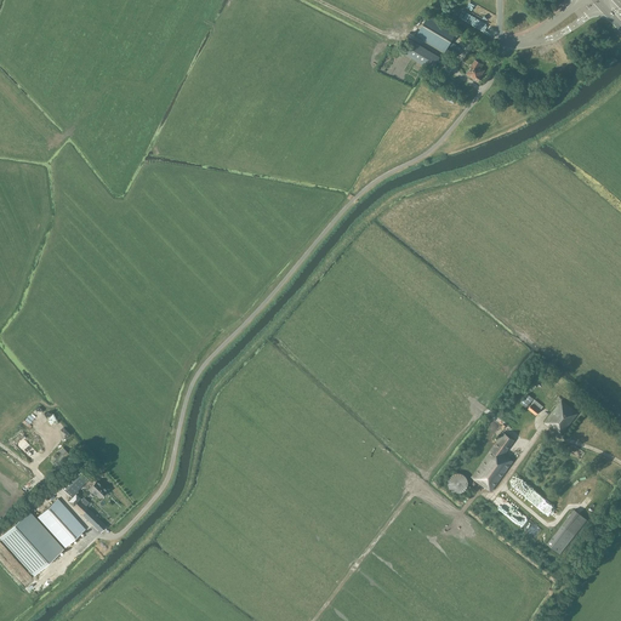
[(417,35),(455,58),(461,49),(451,43),(457,32),(429,15),(417,35)]
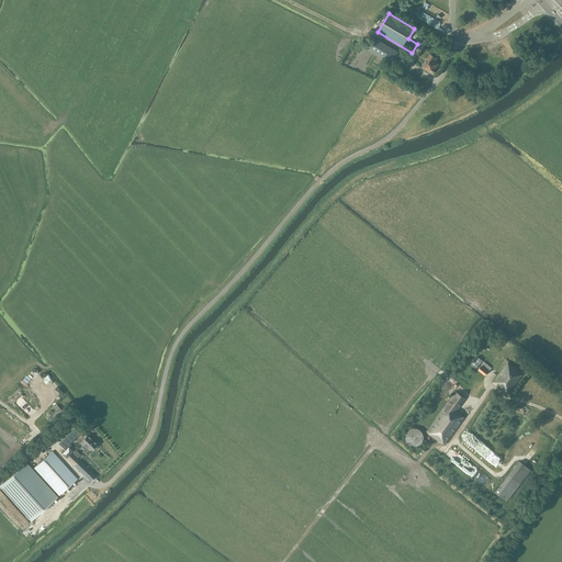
[(378,55),(391,64),(392,64),(398,53),(378,40),(372,36),(366,48),(378,55)]
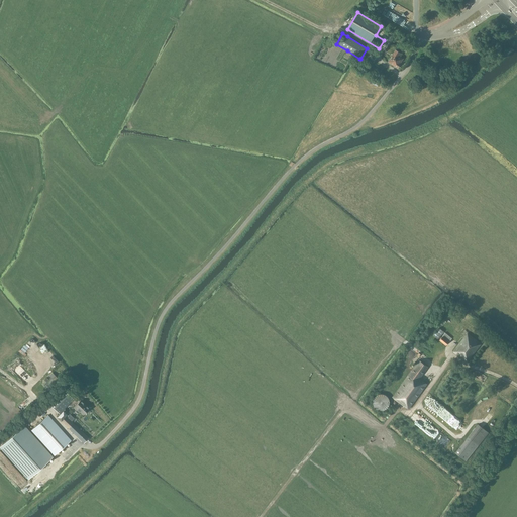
[(388,62),(398,69),(401,63),(404,59),(399,56),(401,53),(396,49),(388,62)]
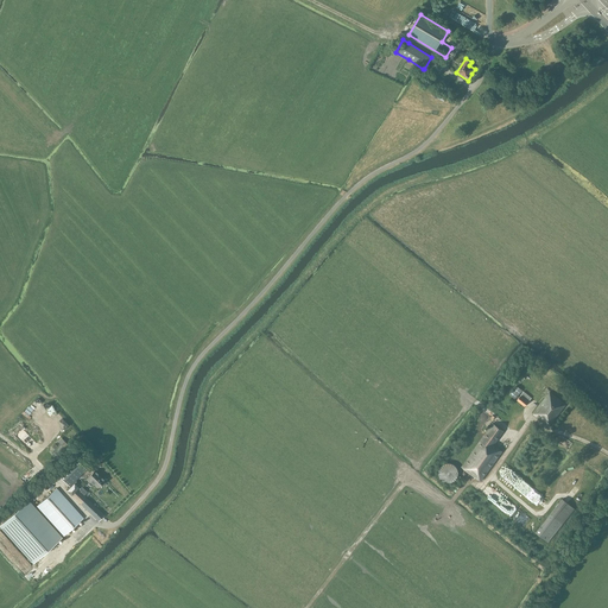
[(424,69),(423,69),(419,74),(430,81),(434,75),(424,69)]
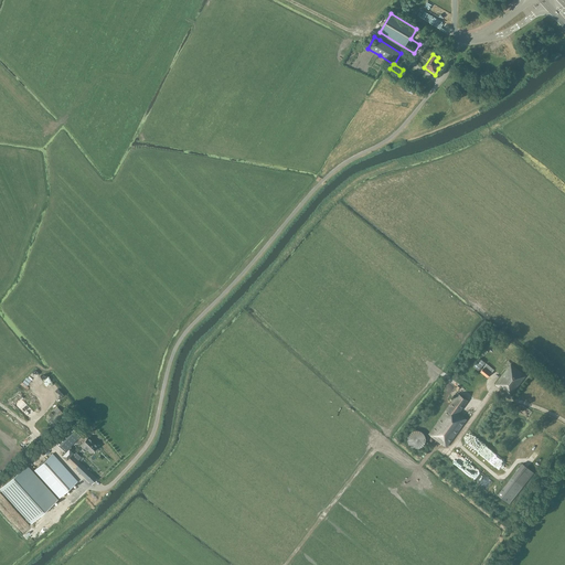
[(473,366),(479,371),(486,363),(480,359),(473,366)]
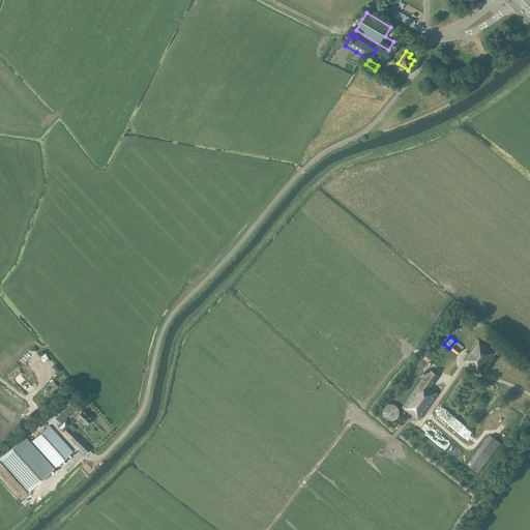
[(450,349),(458,354),(463,347),(457,342),(450,349)]
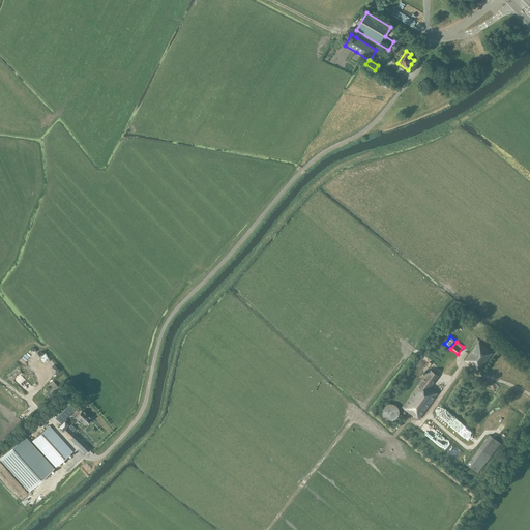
[(478,372),(493,353),(479,343),(465,361),(475,370),(475,369),(478,371),(478,372)]
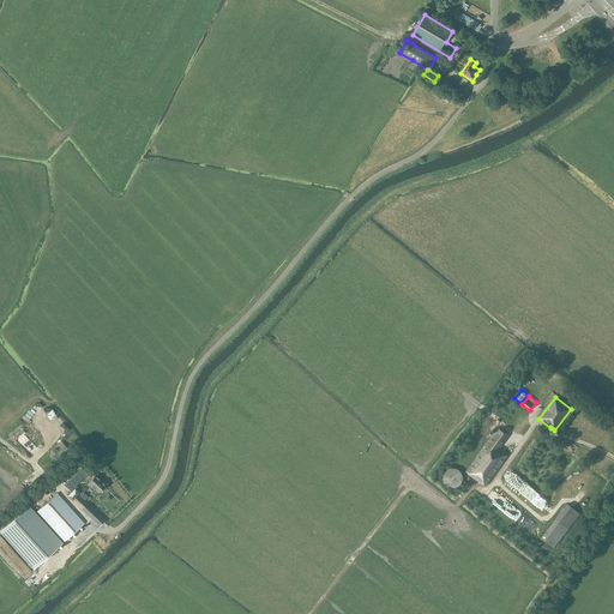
[(468,471),(486,486),(507,456),(506,456),(498,449),(500,447),(509,435),(498,428),(468,471)]
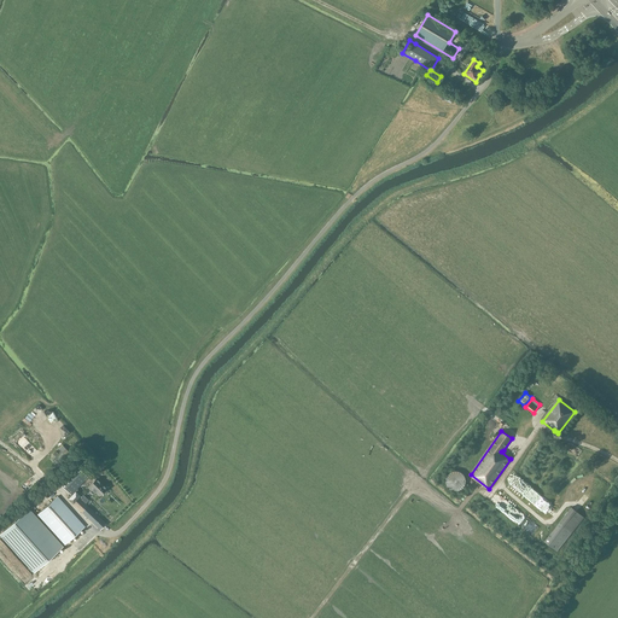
[(63,445),(59,449),(62,452),(58,455),(56,452),(53,455),(56,458),(52,460),(56,465),(65,455),(66,456),(70,453),(63,445)]
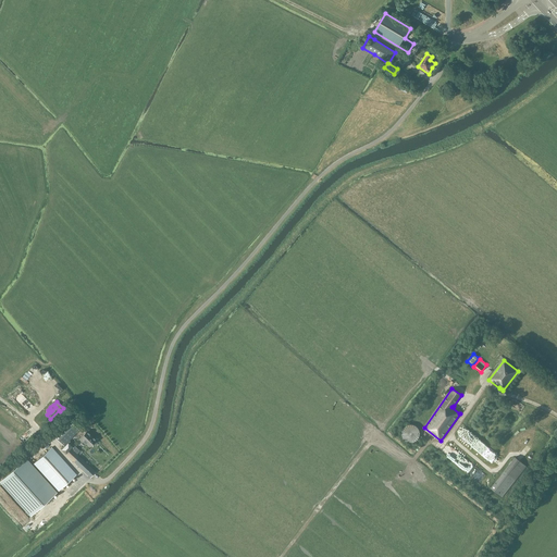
[(63,452),(90,478),(96,472),(77,455),(79,450),(69,441),(79,431),(67,420),(52,435),(64,446),(61,449),(63,452)]
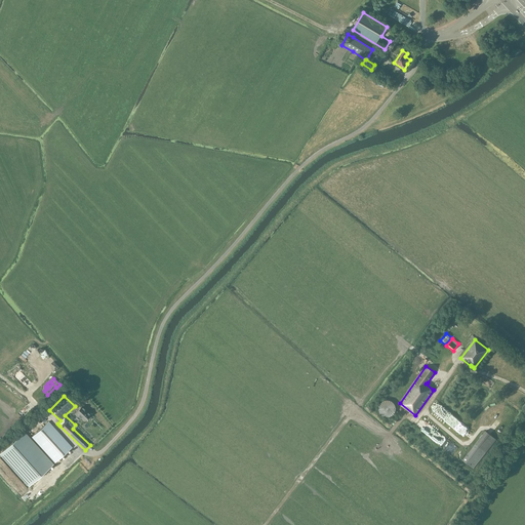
[(392,402),(389,400),(385,401),(381,402),(379,405),(378,408),(379,411),(381,414),(385,416),(388,416),(391,416),(394,414),(395,412),(395,411),(396,407),(394,404),(392,402)]
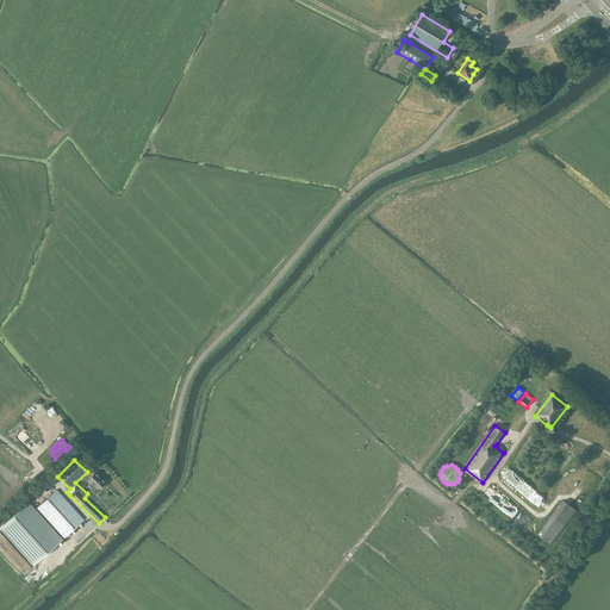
[(105,483),(100,478),(98,477),(99,475),(95,472),(86,481),(88,484),(91,483),(98,490),(105,483)]
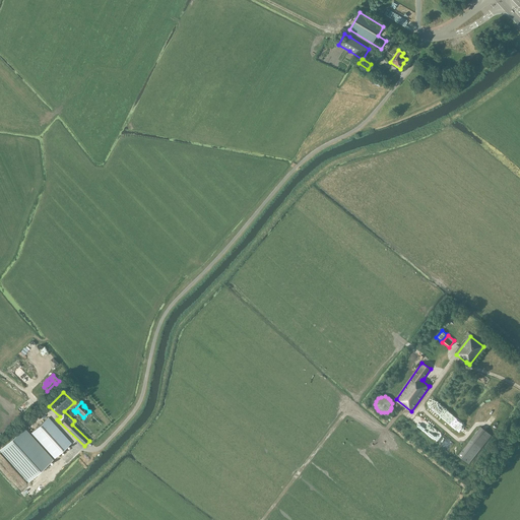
[(71,443),(49,417),(31,433),(55,459),(71,443)]
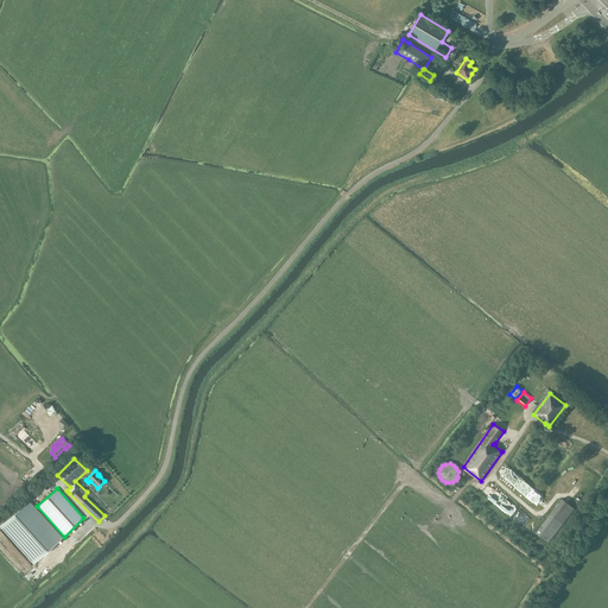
[(549,543),(563,524),(575,510),(562,500),(537,532),(549,543)]
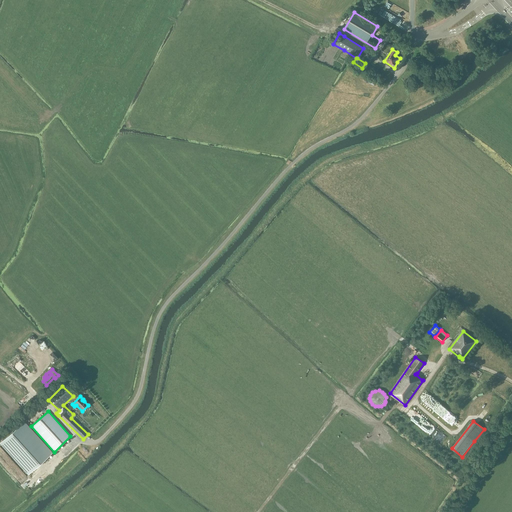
[(23,422),(0,443),(29,474),(52,453),(23,422)]
